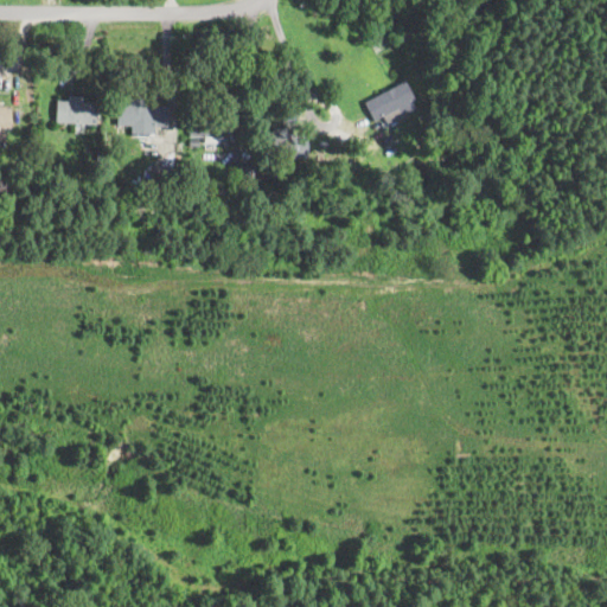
[(383,116),(375,121),(365,102),(406,81),(415,100),(383,116)]
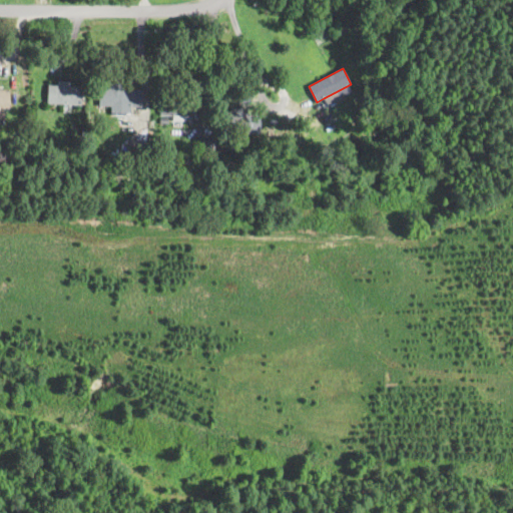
[(82,100),(81,105),(48,103),(48,86),(82,88),(82,100)]
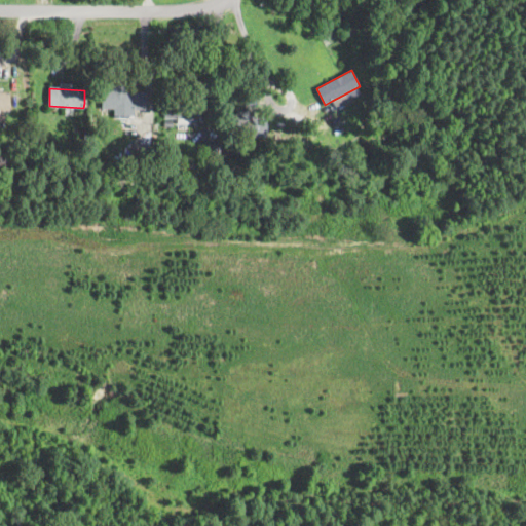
[(247,105),(245,90),(258,89),(260,104),(247,105)]
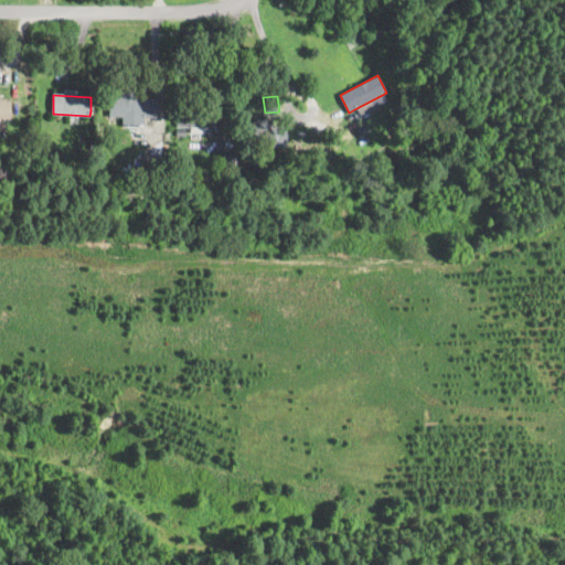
[(157,116),(157,118),(144,118),(144,125),(123,125),(123,118),(112,118),(112,98),(157,98),(157,116)]
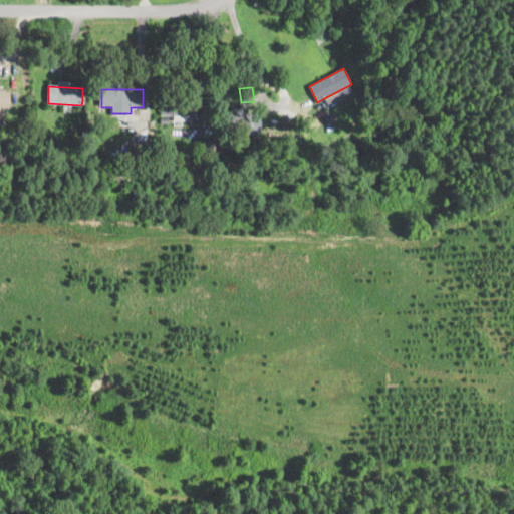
[(10,100),(10,106),(0,106),(0,90),(10,90),(10,100)]
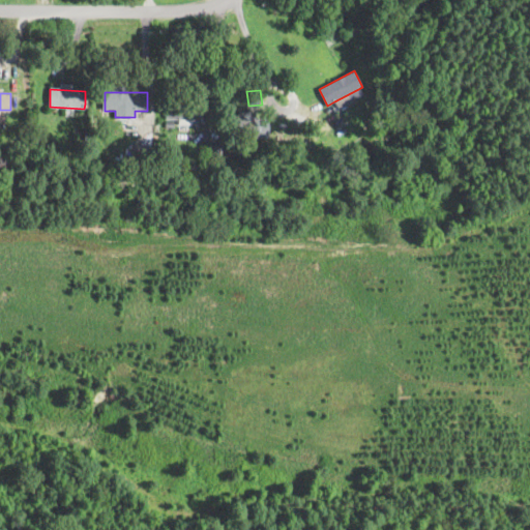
[(206,121),(166,120),(167,101),(207,102),(206,121)]
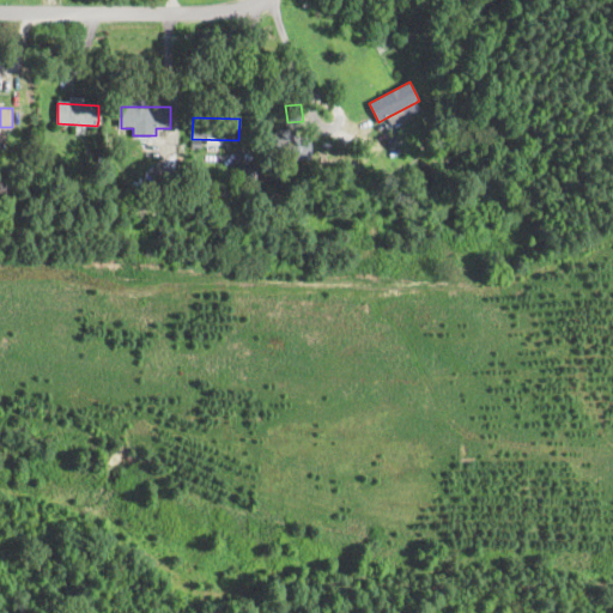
[(298,133),(298,138),(311,138),(311,159),(285,161),(285,164),(274,164),(274,161),(268,161),(267,139),(277,139),(277,133),(298,133)]
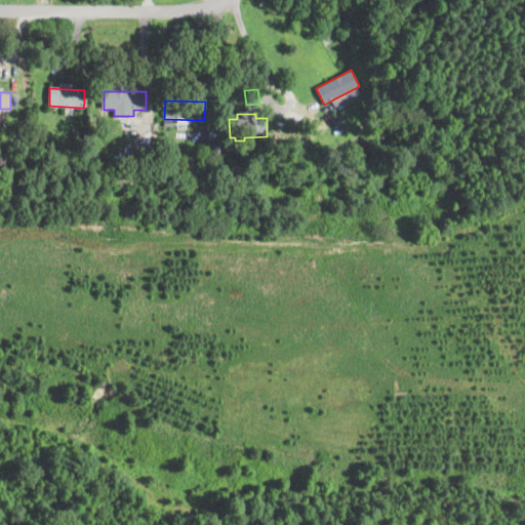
[(300,148),(300,147),(301,137),(311,137),(311,138),(311,148),(300,148)]
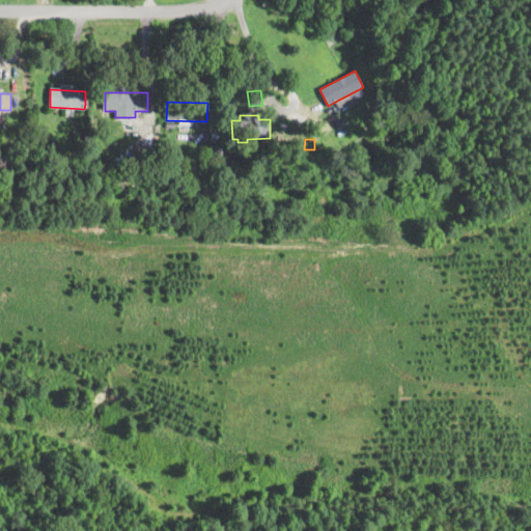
[(133,150),(130,162),(113,158),(116,145),(133,150)]
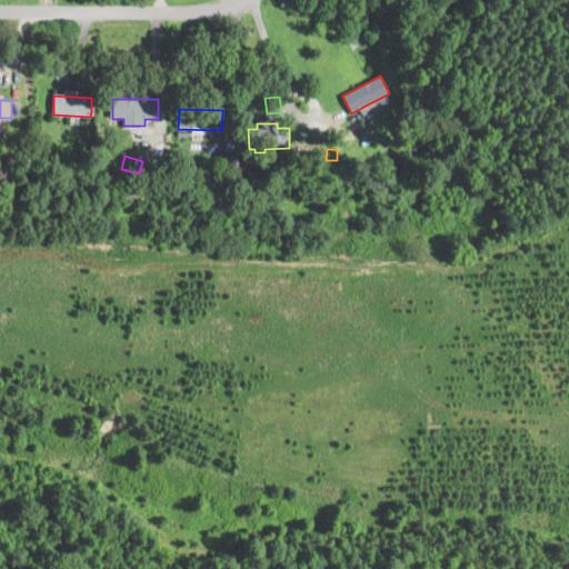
[(231,170),(227,170),(227,157),(237,156),(239,156),(239,170),(231,170)]
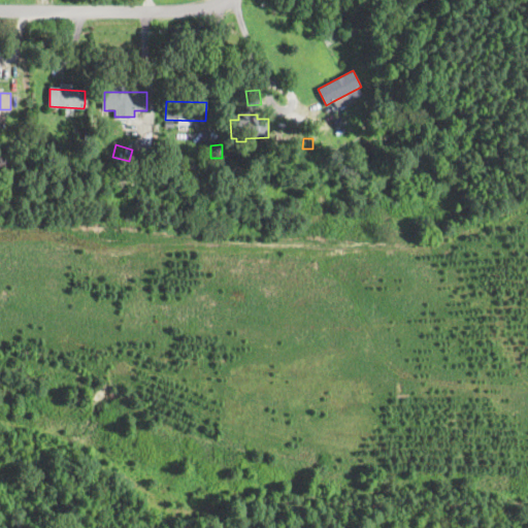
[(17,151),(11,155),(6,150),(11,145),(17,151)]
